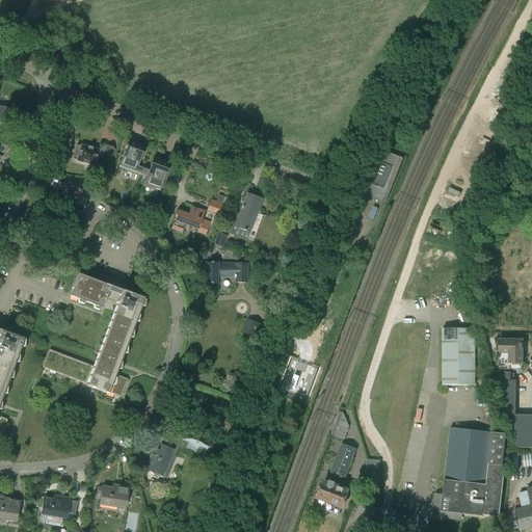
[(0,124),(7,125),(8,108),(0,107),(0,124)]
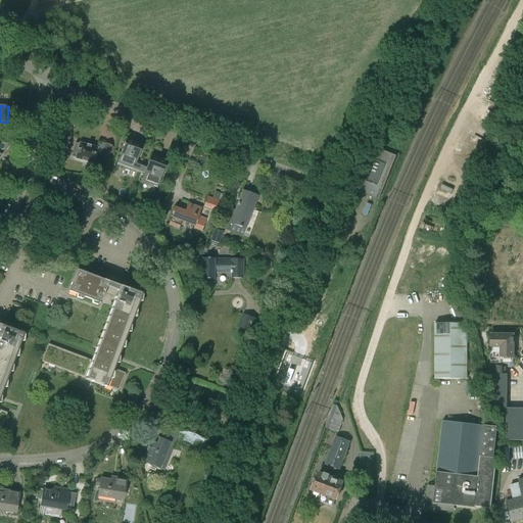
[(126,140),(119,160),(134,165),(133,169),(139,171),(141,163),(136,161),(141,146),(126,140)]
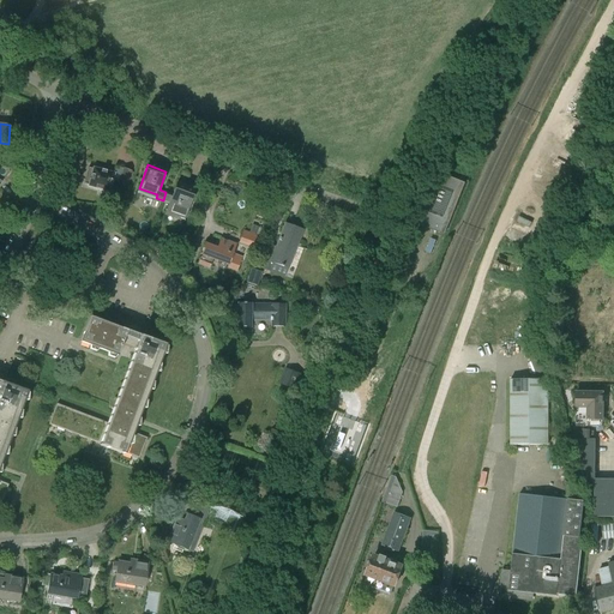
[(122,167),(116,184),(126,186),(126,184),(130,185),(134,172),(122,167)]
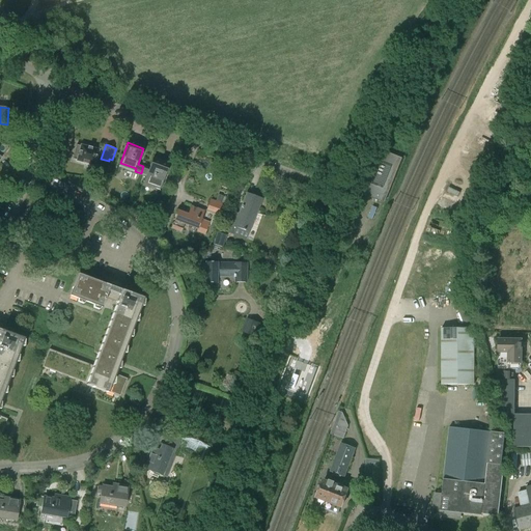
[(73,159),(77,161),(94,165),(99,150),(81,146),(77,145),(73,159)]
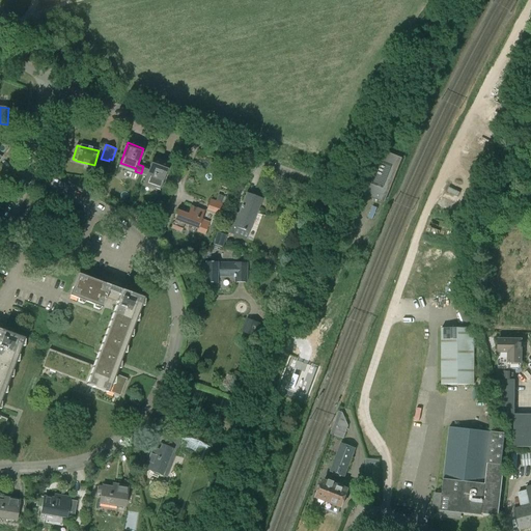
[(362,193),(384,201),(401,159),(379,149),(362,193)]
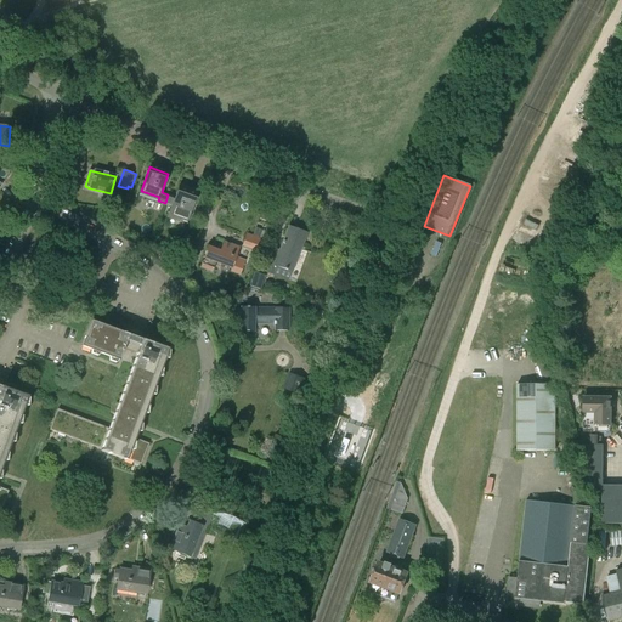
[(168,194),(165,203),(173,205),(169,215),(187,221),(197,192),(179,186),(175,197),(168,194)]
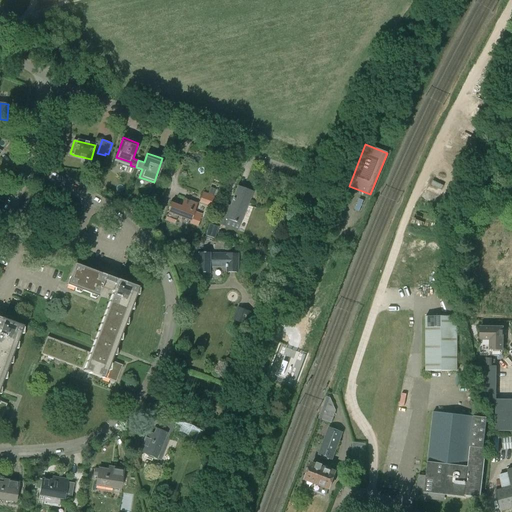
[(226,205),(222,217),(241,224),(250,198),(252,192),(237,187),(230,206),(226,205)]
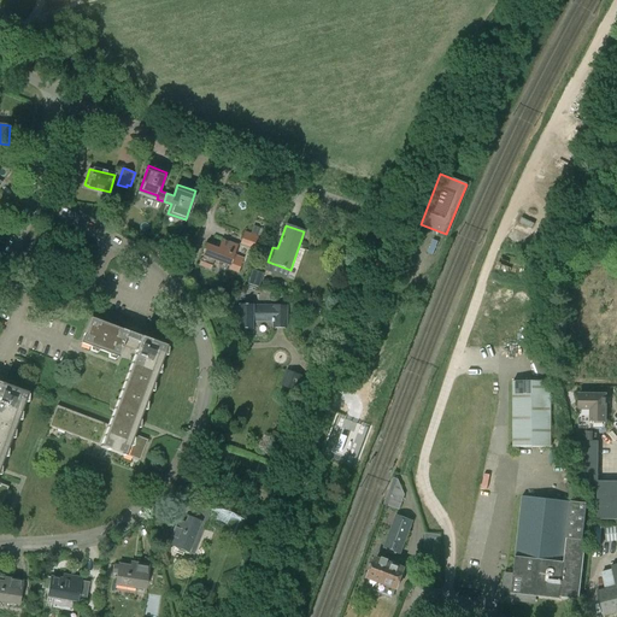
[(245,231),(240,245),(254,251),(259,238),(257,236),(259,229),(253,227),(251,234),(245,231)]
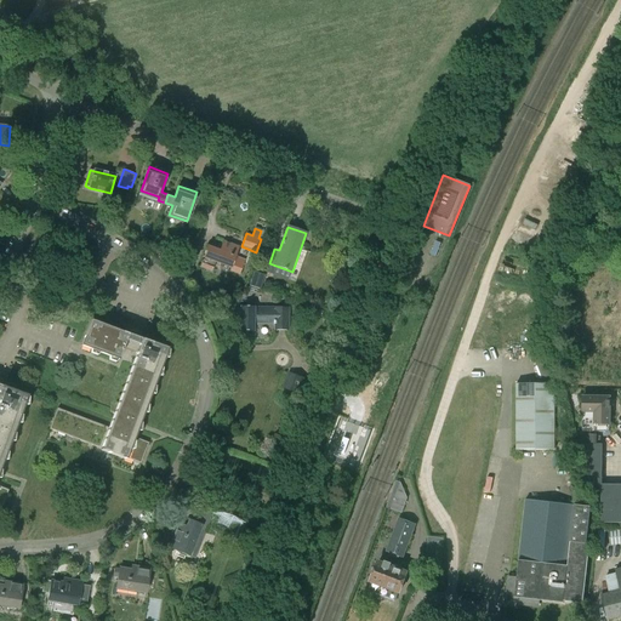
[(198,267),(210,272),(214,262),(229,268),(228,272),(237,275),(241,263),(233,261),(234,257),(233,257),(238,248),(222,241),(218,251),(206,246),(198,267)]
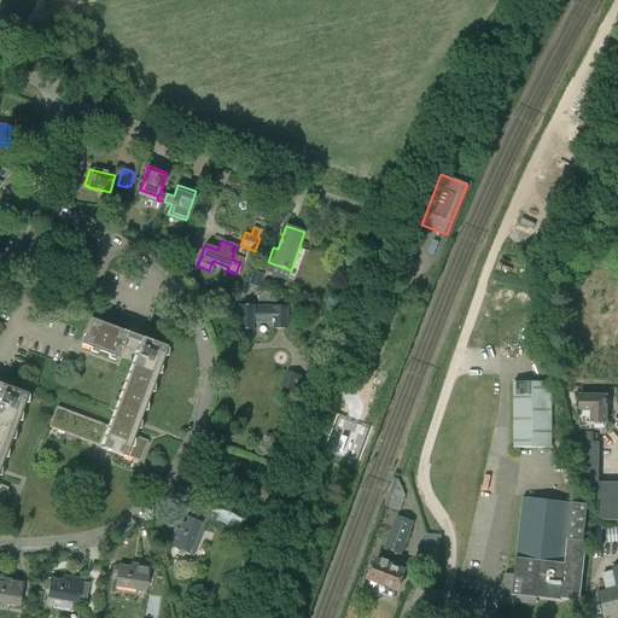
[(251,272),(248,285),(258,289),(263,274),(251,272)]
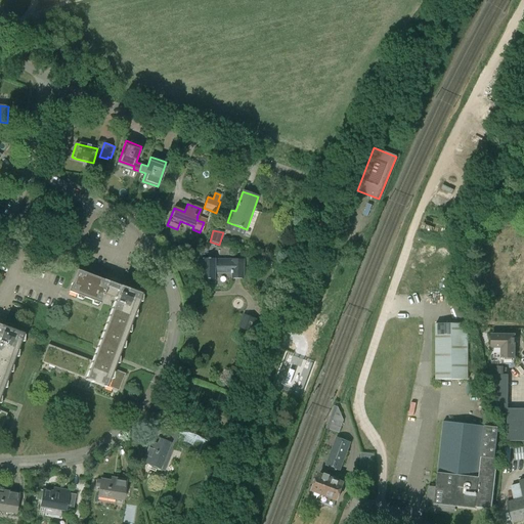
[(231,279),(243,279),(243,260),(231,260),(214,260),(214,258),(207,258),(207,259),(203,259),(202,279),(214,279),(214,271),(230,271),(230,274),(231,274),(231,279)]
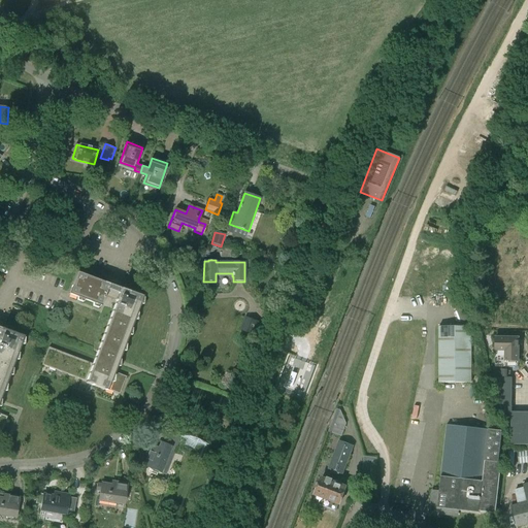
[(84,381),(83,383),(106,391),(106,390),(120,395),(126,376),(113,372),(117,364),(119,357),(141,297),(112,286),(76,272),(68,294),(110,310),(96,348),(92,359),(90,363),(48,348),(41,365),(84,381)]
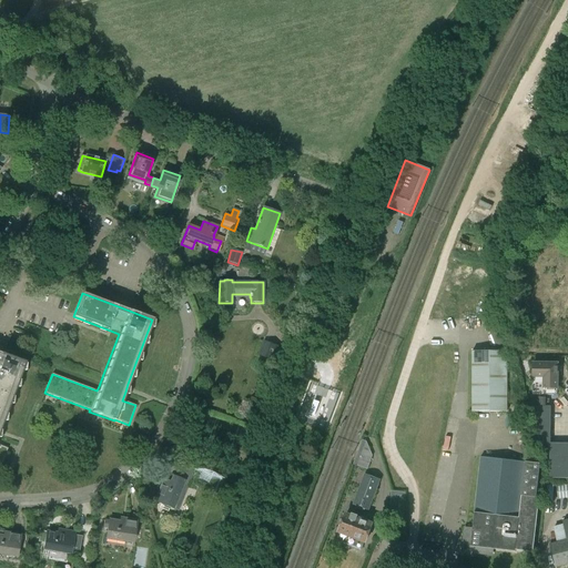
[(506,343),(497,320),(487,324),(496,346),(506,343)]
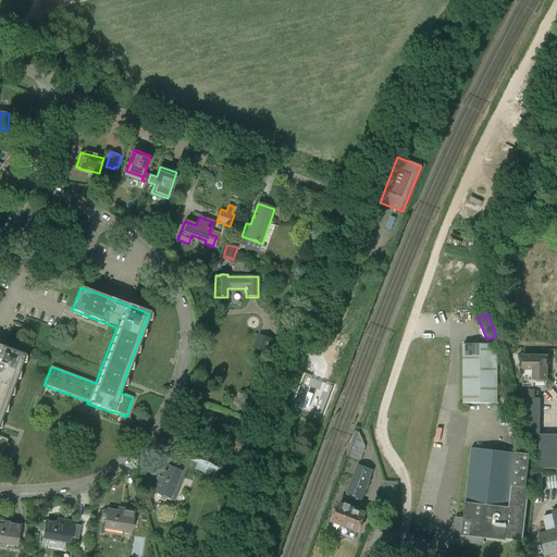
[(255,347),(269,353),(273,341),(259,335),(255,347)]
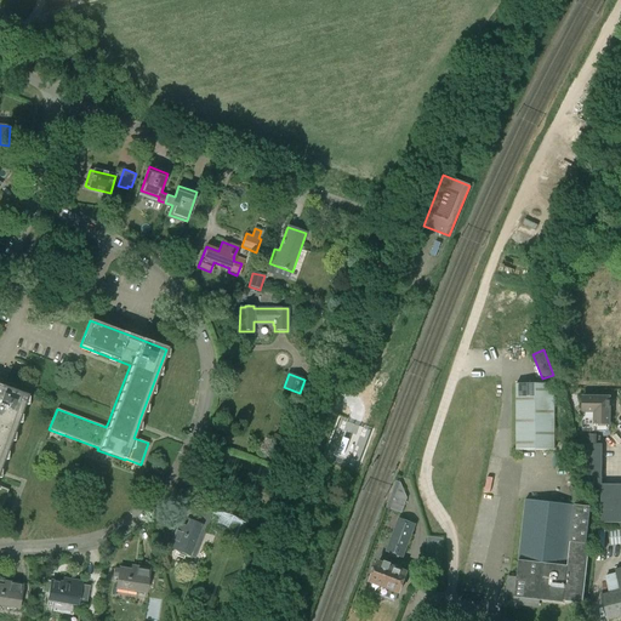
[(516,383),(517,450),(554,450),(554,383),(516,383)]
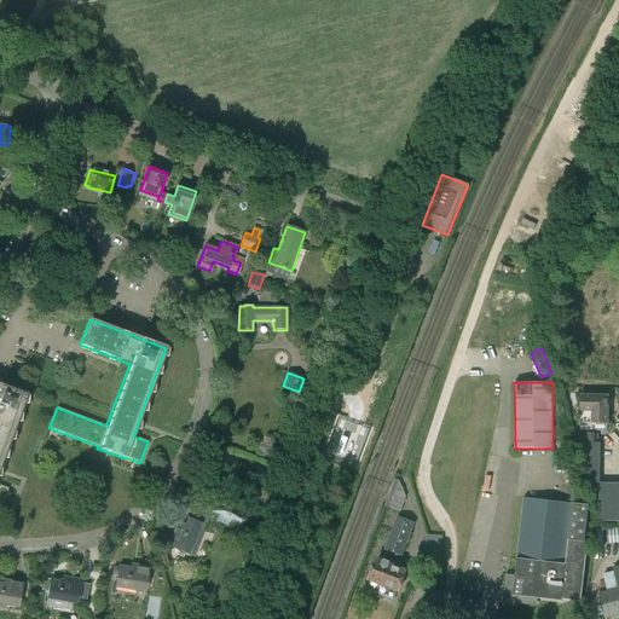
[(7,388),(3,386),(0,385),(0,509),(9,489),(0,485),(0,466),(27,395),(7,388)]
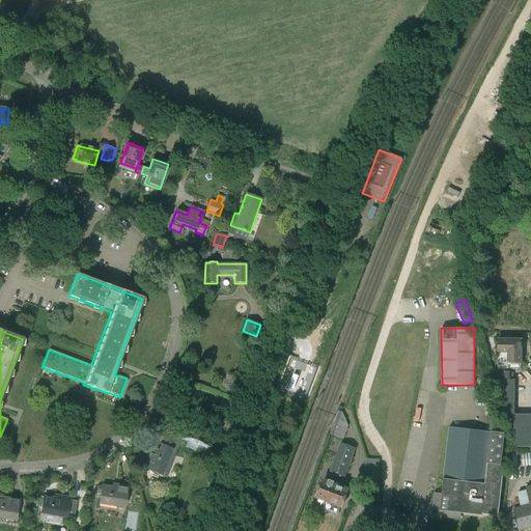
[(508,369),(521,369),(522,339),(498,339),(498,352),(508,353),(508,369)]
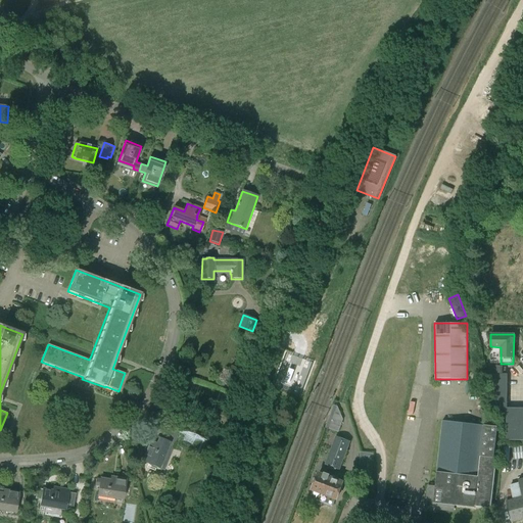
[(497,412),(506,412),(506,410),(507,410),(507,375),(487,375),(497,412)]
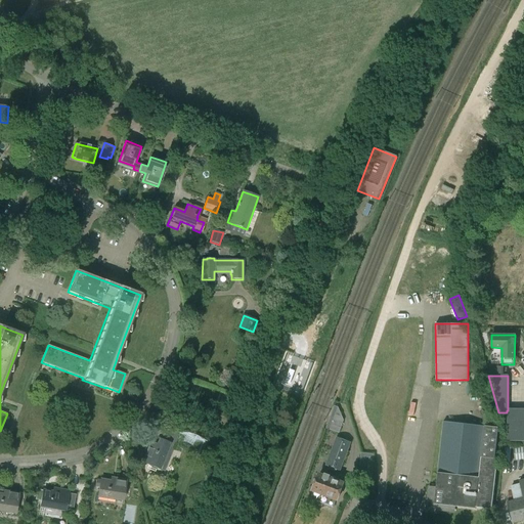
[(213,417),(229,421),(232,409),(216,405),(213,417)]
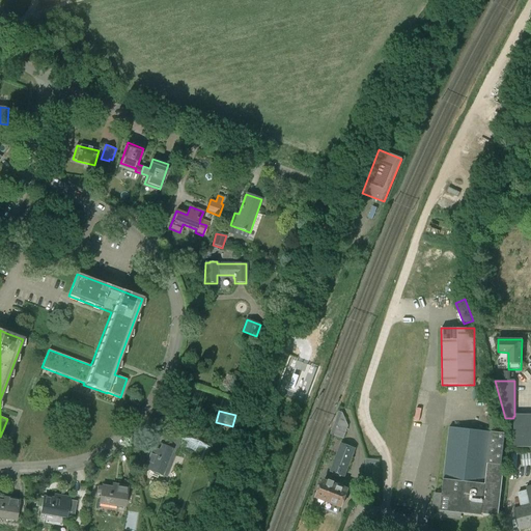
[(330,435),(343,440),(348,427),(342,414),(338,413),(330,435)]
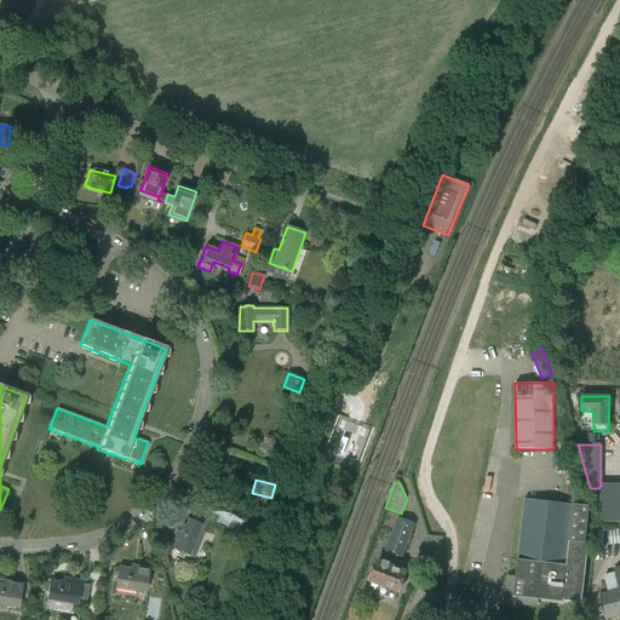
[(589,507),(573,506),(573,504),(524,498),(516,575),(506,574),(503,603),(538,607),(539,597),(562,601),(562,602),(581,604),(589,539),(586,539),(589,507)]
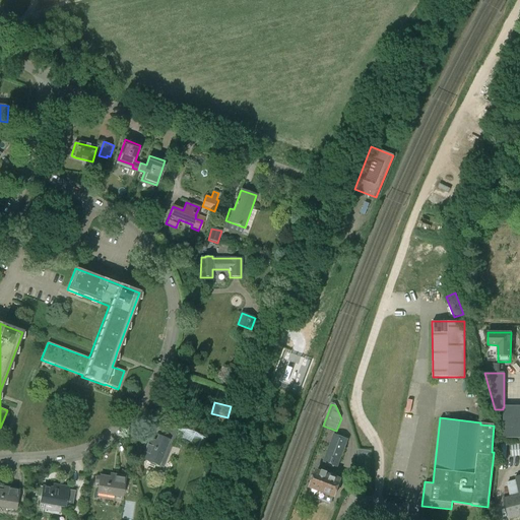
[(141,459),(158,466),(168,444),(172,446),(176,435),(163,430),(159,436),(158,436),(155,441),(149,439),(141,459)]
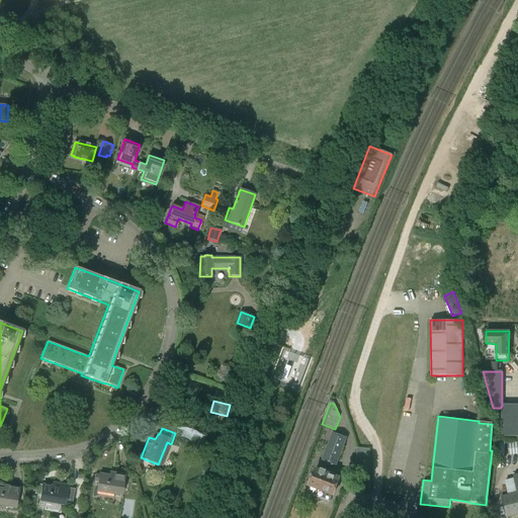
[(324,459),(335,463),(345,438),(333,434),(324,459)]
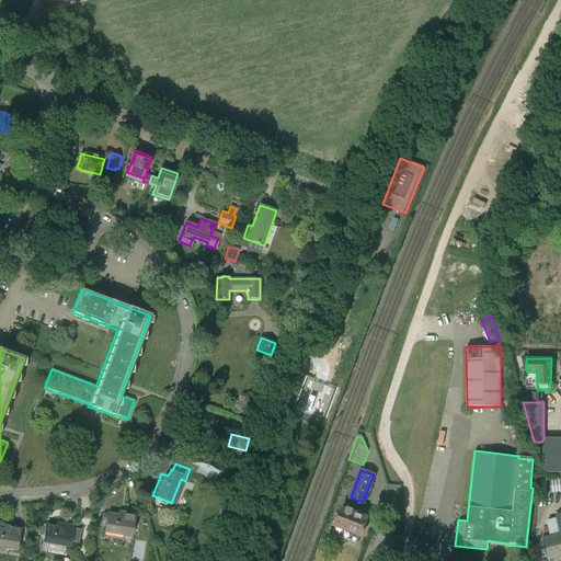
[(560,478),(551,480),(551,492),(560,491),(560,478)]
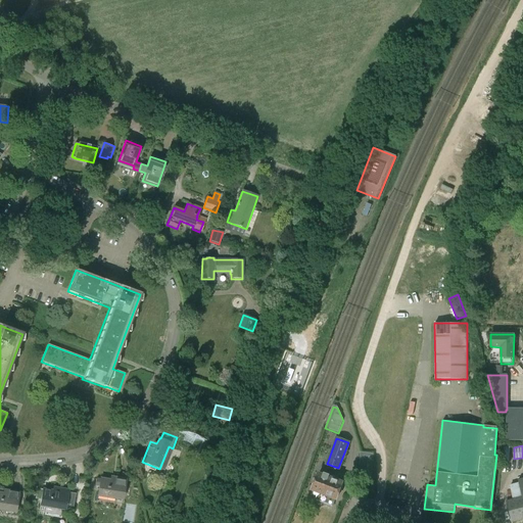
[(357,476),(369,481),(372,454),(360,452),(357,476)]
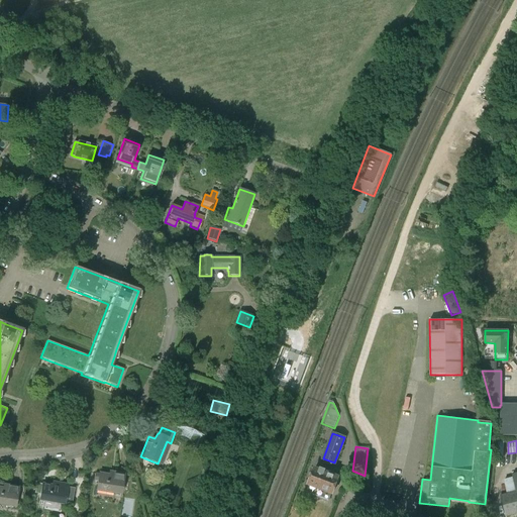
[(307,492),(329,501),(332,493),(338,477),(325,473),(326,470),(320,468),(319,470),(315,469),(313,474),(311,473),(309,478),(311,479),(309,484),(310,485),(307,492)]
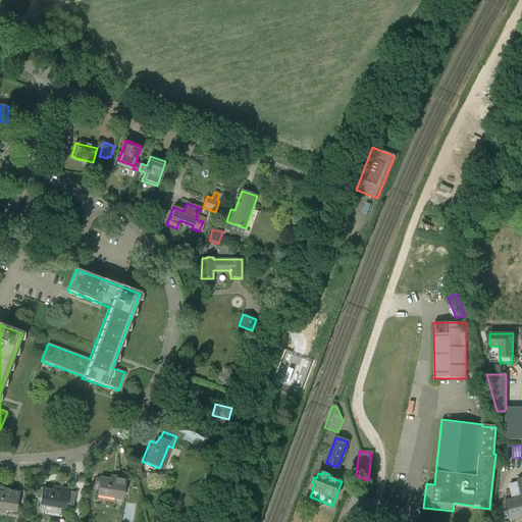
[(99,482),(97,493),(114,497),(114,498),(122,499),(125,478),(118,477),(117,481),(100,478),(96,478),(96,482),(99,482)]
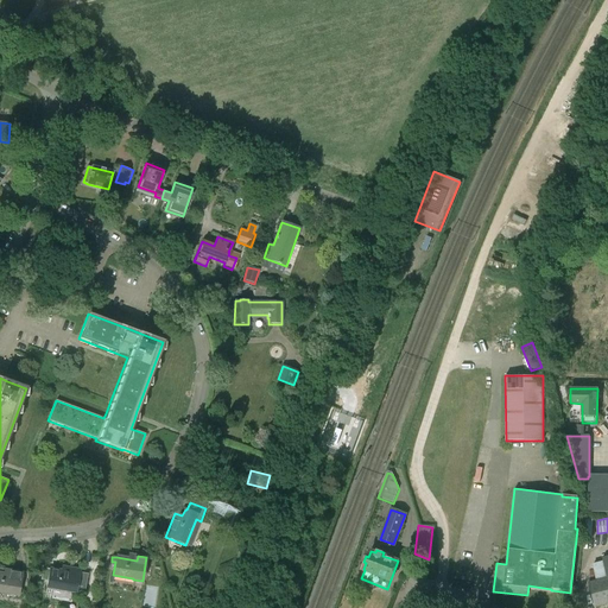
[(594,581),(588,582),(595,607),(607,603),(607,556),(602,557),(603,563),(590,567),(594,581)]
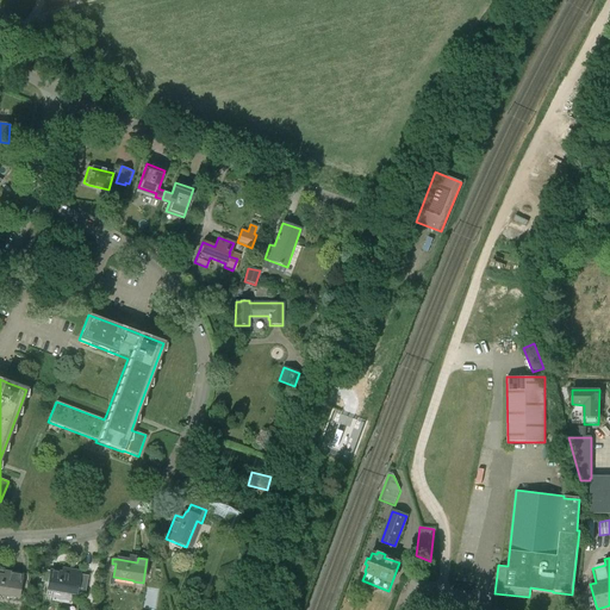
[(54,591),(53,598),(72,603),(73,595),(83,597),(88,576),(80,574),(80,572),(70,571),(70,574),(50,571),(45,571),(44,578),(49,578),(47,589),(54,591)]
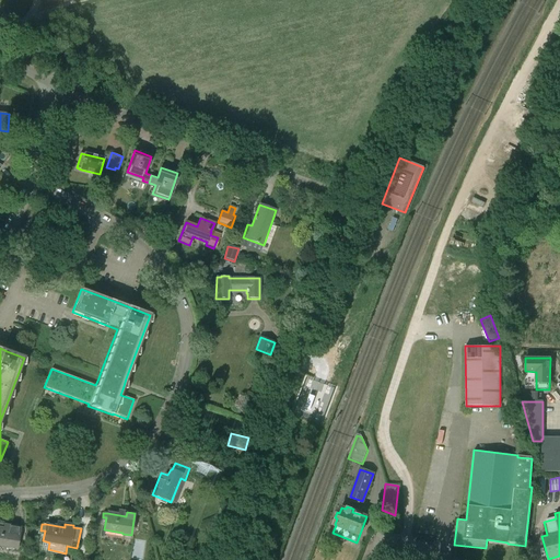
[(8,547),(16,549),(21,527),(12,526),(11,529),(0,527),(0,545),(8,546),(8,547)]
